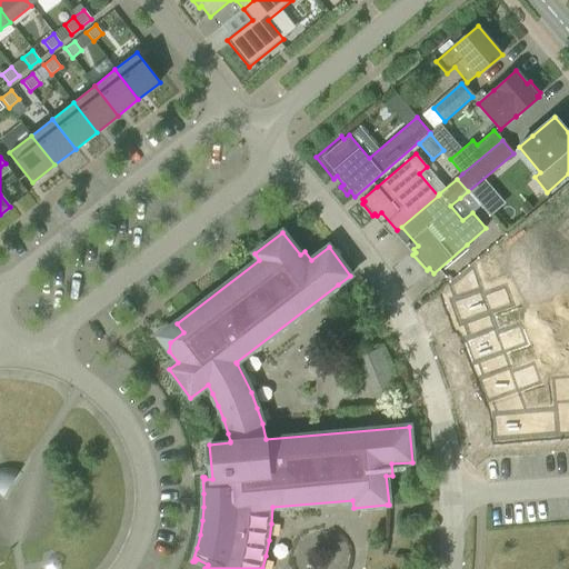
[(467,268),(443,288),(449,302),(445,305),(456,330),(461,328),(461,327),(489,316),(509,307),(500,288),(479,297),(467,268)]
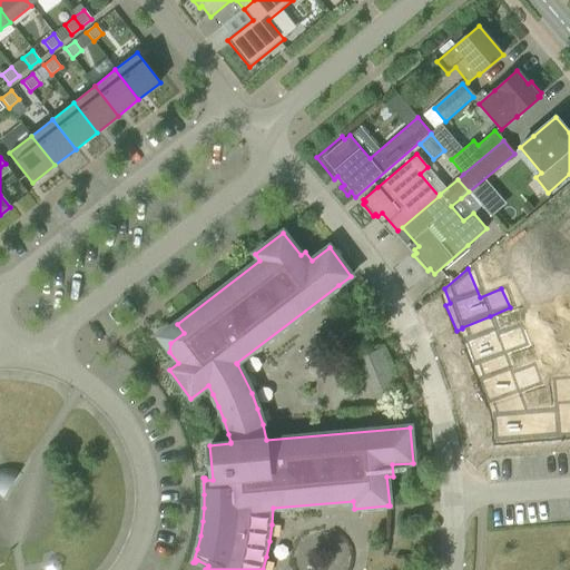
[(490,316),(462,327),(462,328),(468,342),(464,343),(474,369),(480,366),(480,365),(508,353),(528,345),(519,325),(498,335),(490,316)]
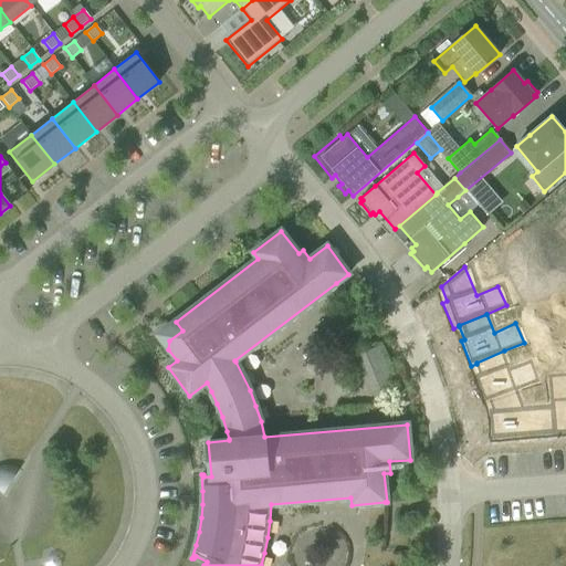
[(383,344),(358,353),(374,391),(397,383),(383,344)]
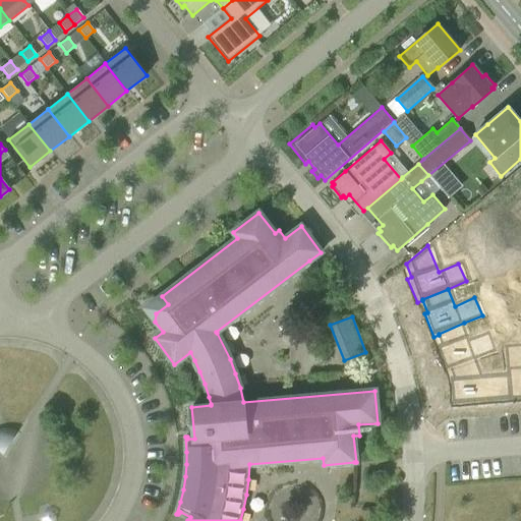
[(464,323),(439,334),(439,335),(444,347),(441,348),(450,370),(453,368),(498,349),(490,332),(471,340),(464,323)]
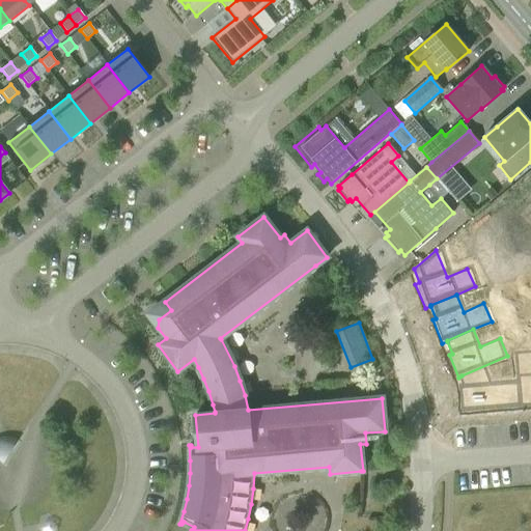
[(530,352),(514,354),(516,373),(519,407),(530,406),(530,352)]
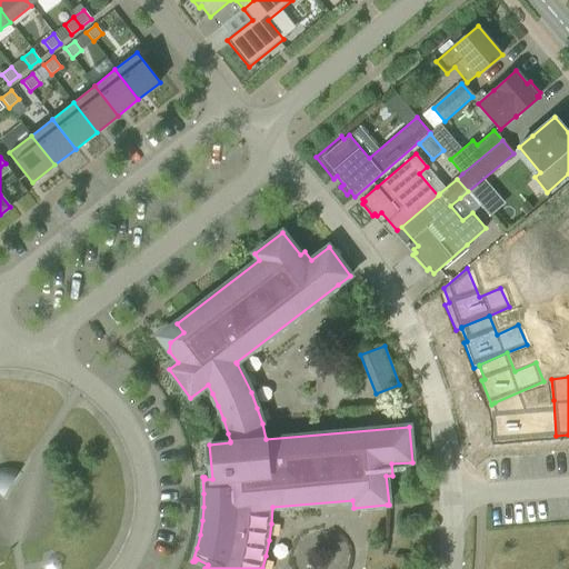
[(496,416),(491,416),(493,443),(528,440),(526,413),(553,400),(551,379),(543,381),(495,402),(496,416)]
